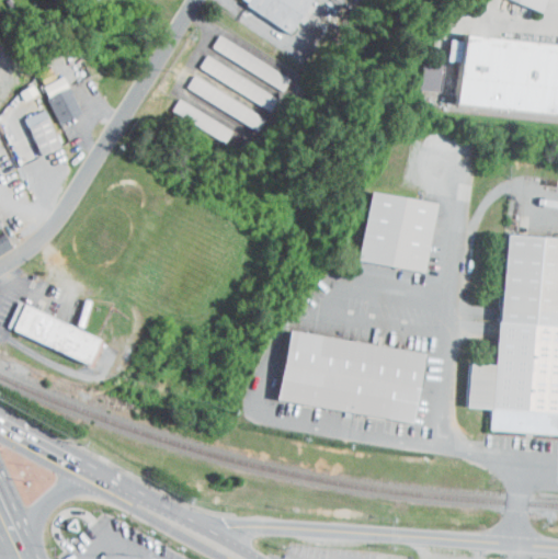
[(298,0),(235,0),(282,27),(298,0)]
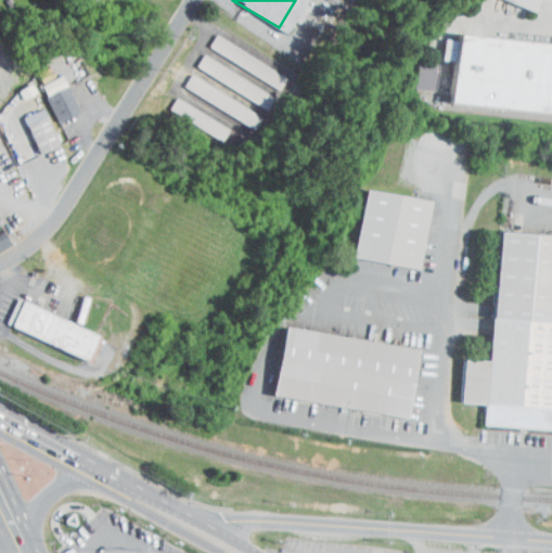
[(544,0),(540,13),(506,0),(544,0)]
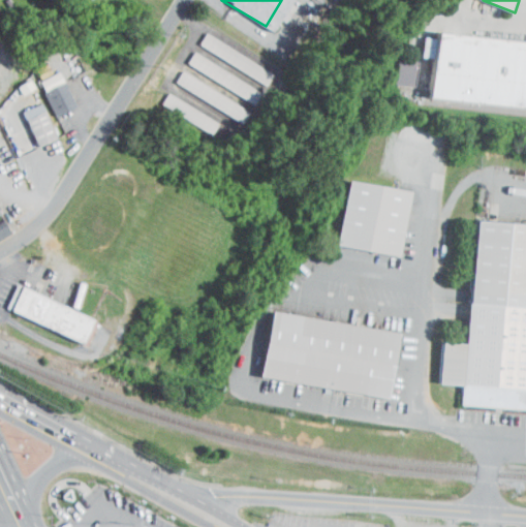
[(266,69),(198,28),(191,39),(258,81),(266,69)]
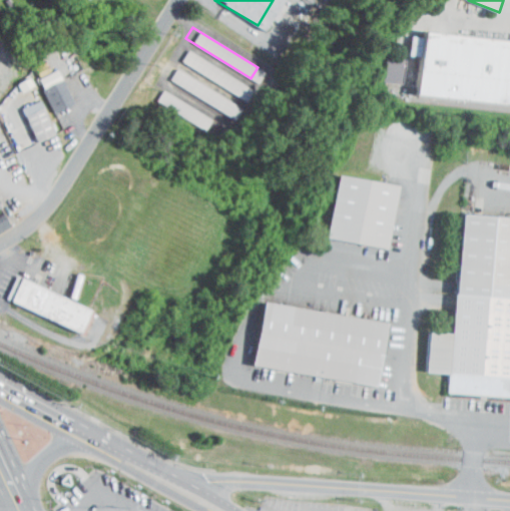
[(426,33),(509,42),(509,105),(419,95),(426,33)]
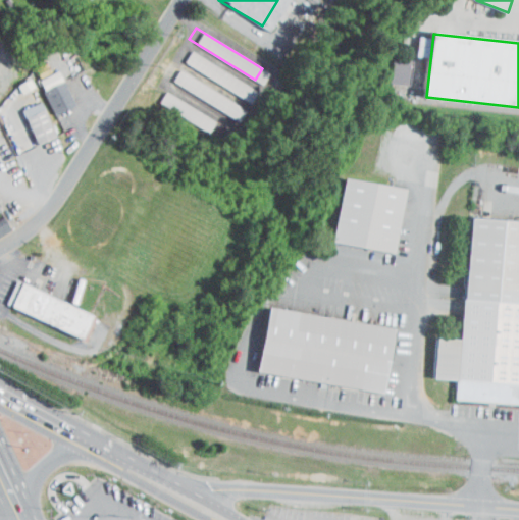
[(244,98),(250,86),(184,48),(176,59),(244,98)]
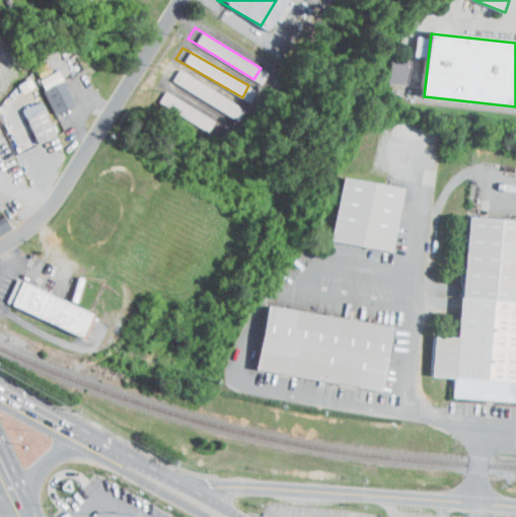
[(397,57),(378,56),(377,79),(396,80),(397,57)]
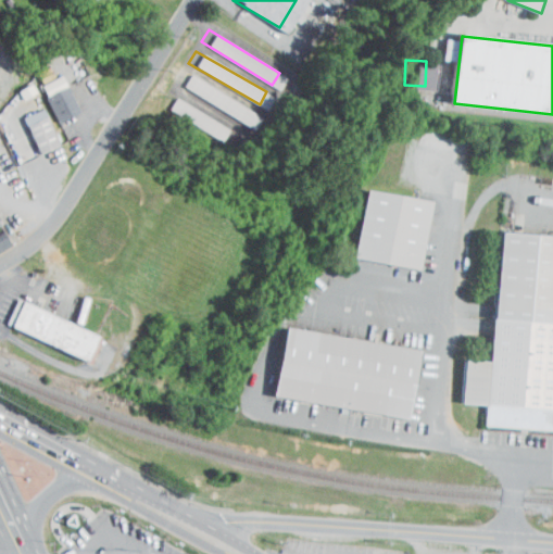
[(176,82),(247,125),(254,113),(184,70),(176,82)]
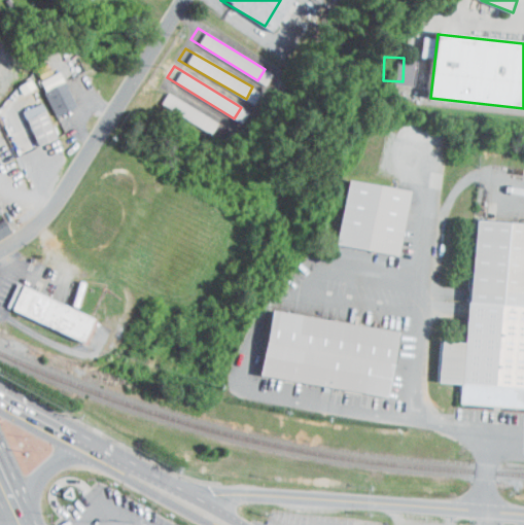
[(31,75),(44,112),(66,104),(51,67),(31,75)]
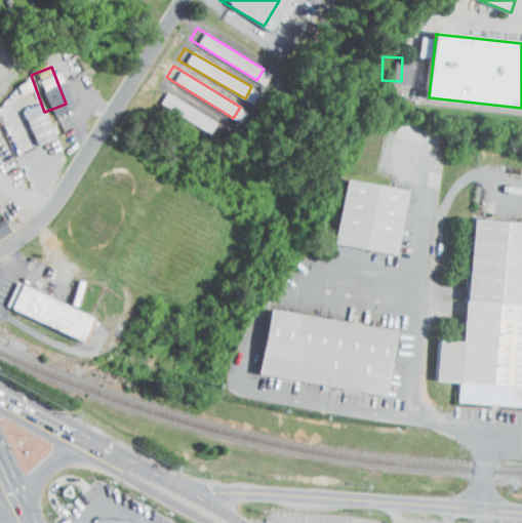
[(153,98),(202,129),(209,118),(160,87),(153,98)]
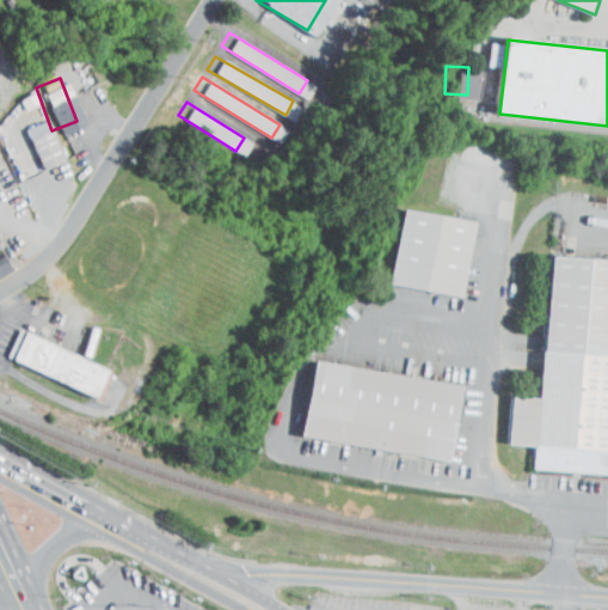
[(18,122),(31,164),(53,157),(41,115),(18,122)]
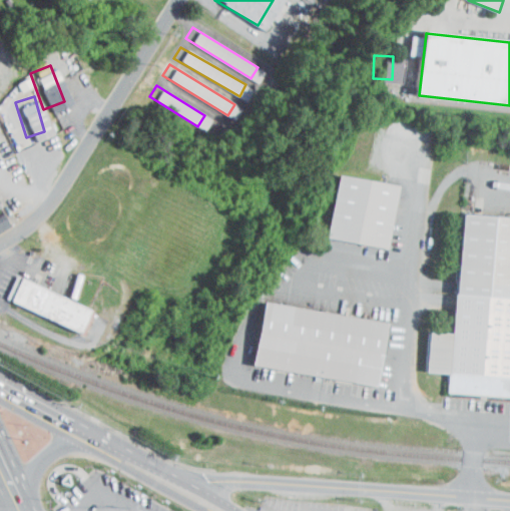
[(340,175),(401,187),(389,248),(328,235),(340,175)]
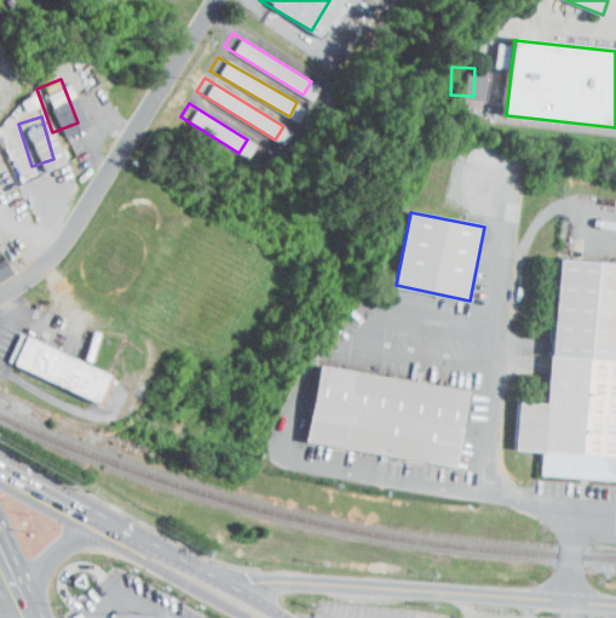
[(0,244),(17,275),(0,284),(0,244)]
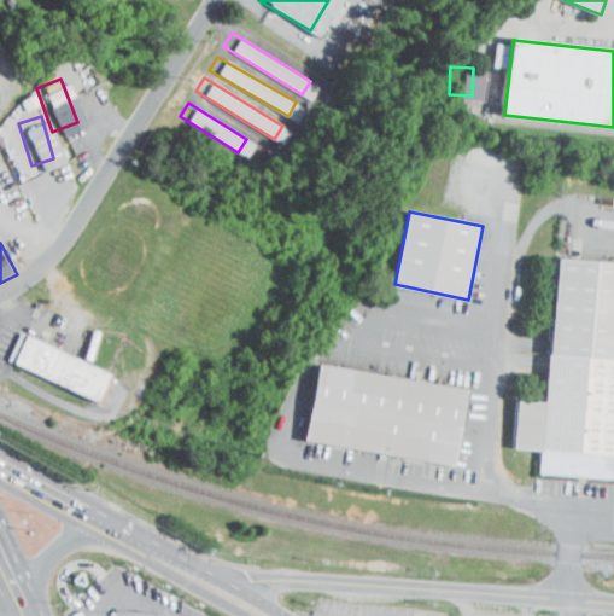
[(559,257),(613,261),(613,480),(542,475),(559,257)]
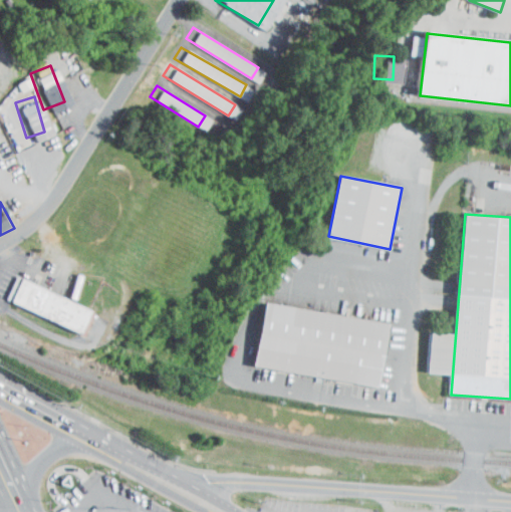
[(26,280),(95,311),(84,335),(15,303),(26,280)]
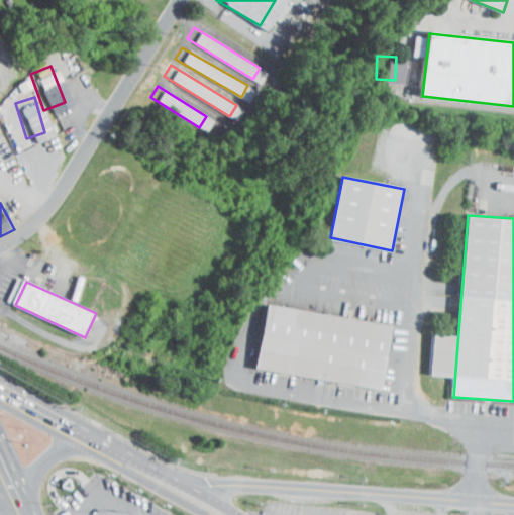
[(269,305),(394,328),(383,391),(257,369),(269,305)]
